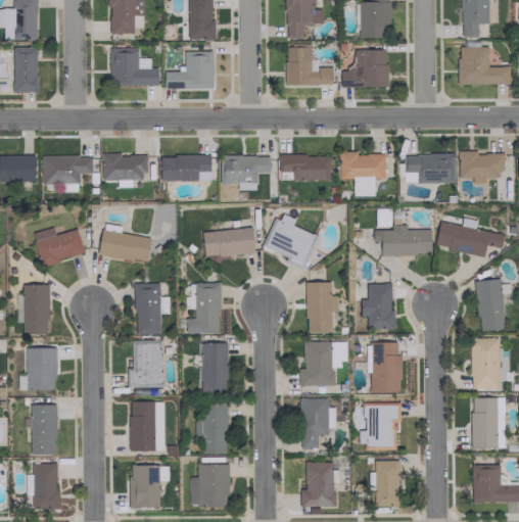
[(0,28),(5,29),(4,40),(38,40),(38,0),(13,0),(14,8),(0,8),(0,28)]
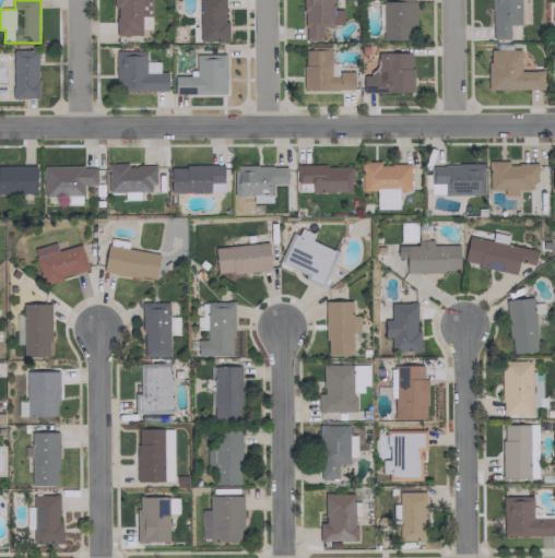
[(154,0),(117,0),(117,36),(144,36),(144,30),(154,30),(154,0)]
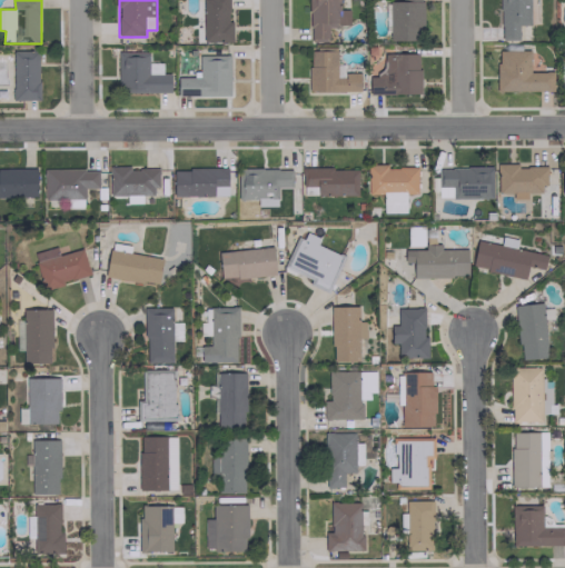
[(230,0),(206,0),(207,43),(235,42),(235,22),(231,22),(230,0)]
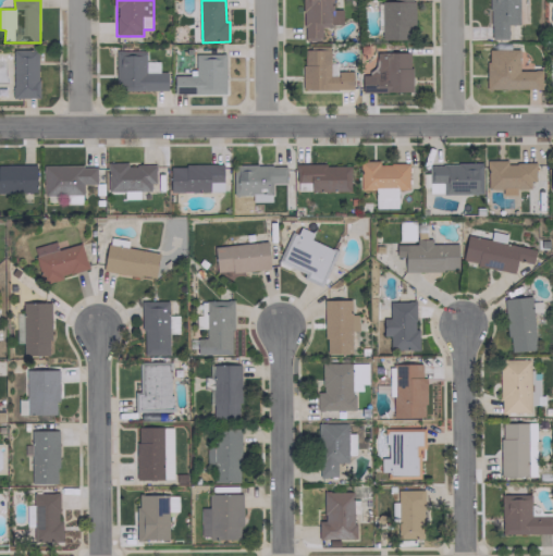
[(335,0),(305,0),(306,41),(324,41),(323,26),(344,26),(344,10),(335,10),(335,0)]
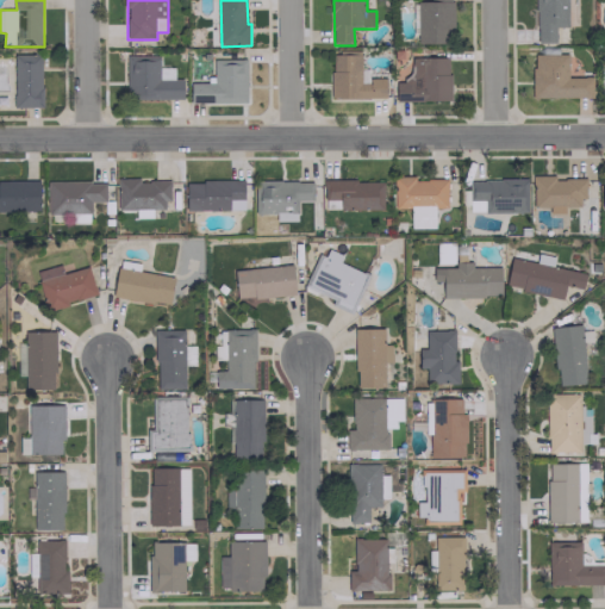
[(455,0),(434,0),(434,1),(419,2),(420,44),(456,44),(455,0)]
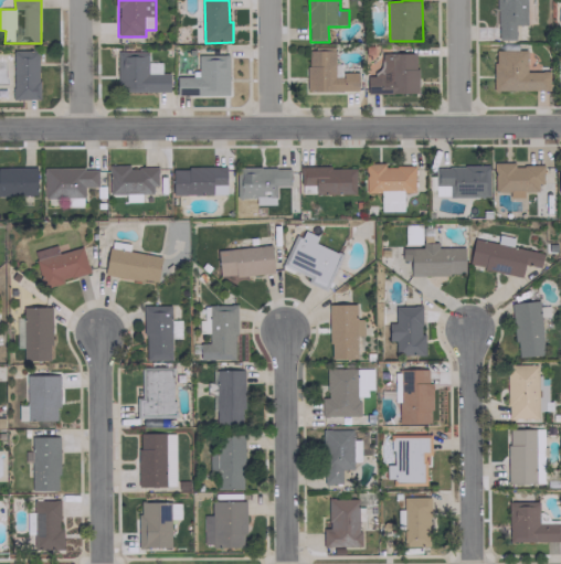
[(528,0),(498,0),(500,40),(518,40),(517,27),(529,25),(528,0)]
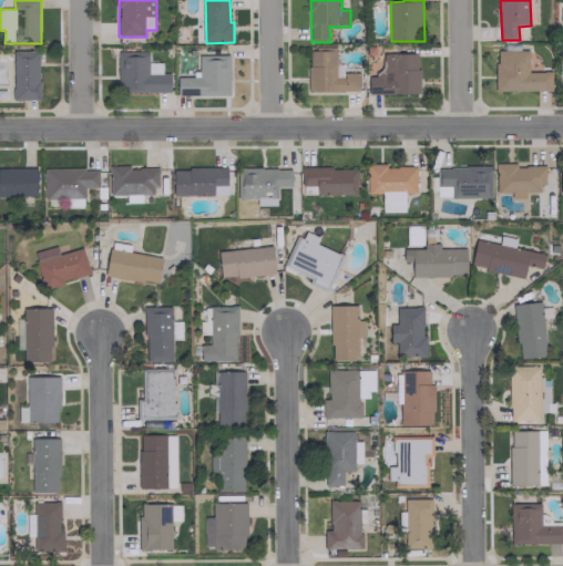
[(361,91),(361,73),(345,73),(345,65),(338,65),(338,49),(310,49),(311,92),(361,91)]
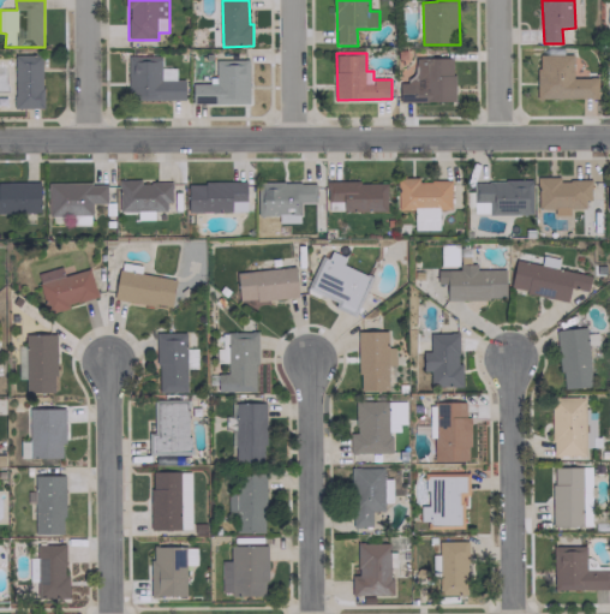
[(575,55),(540,54),(539,99),(599,100),(600,78),(574,78),(575,55)]
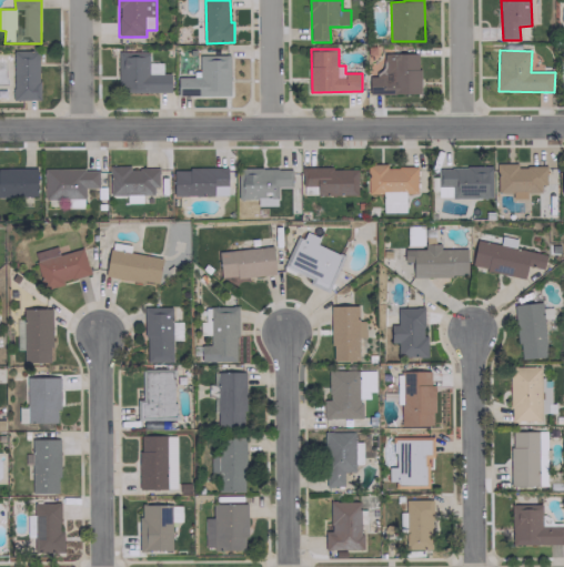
[(41,101),(41,51),(16,51),(16,100),(41,101)]
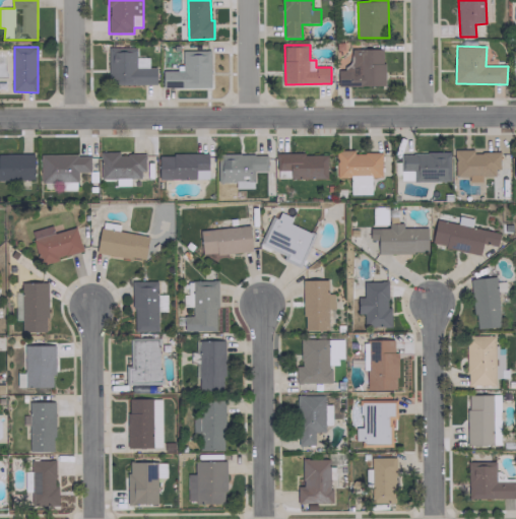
[(157,68),(138,68),(138,48),(111,49),(111,85),(158,84),(157,68)]
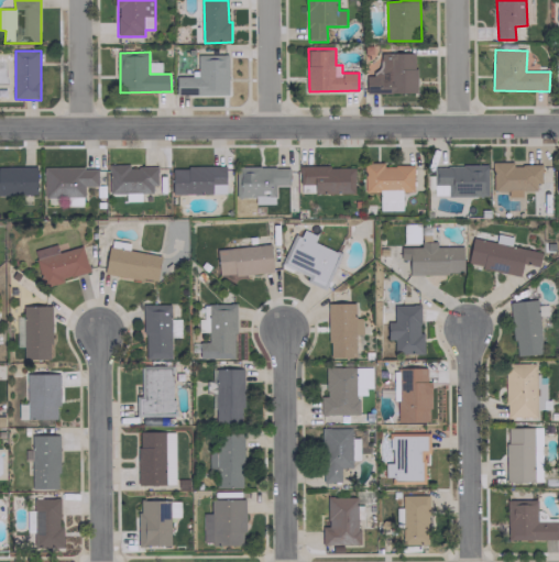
[(417,53),(383,54),(383,75),(368,75),(368,95),(418,94),(417,53)]
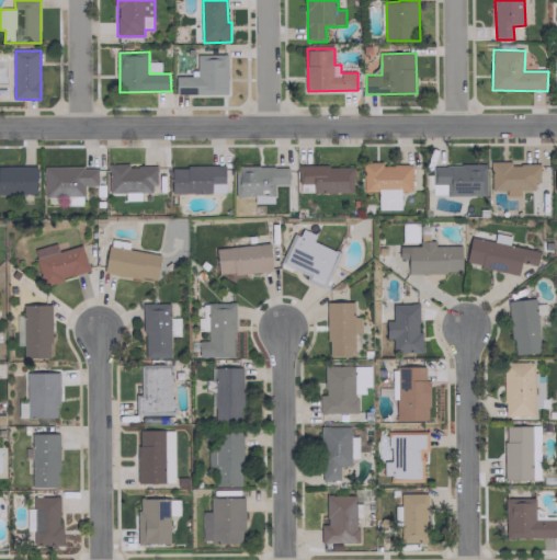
[(177,77),(178,95),(229,94),(229,55),(200,56),(200,77),(177,77)]
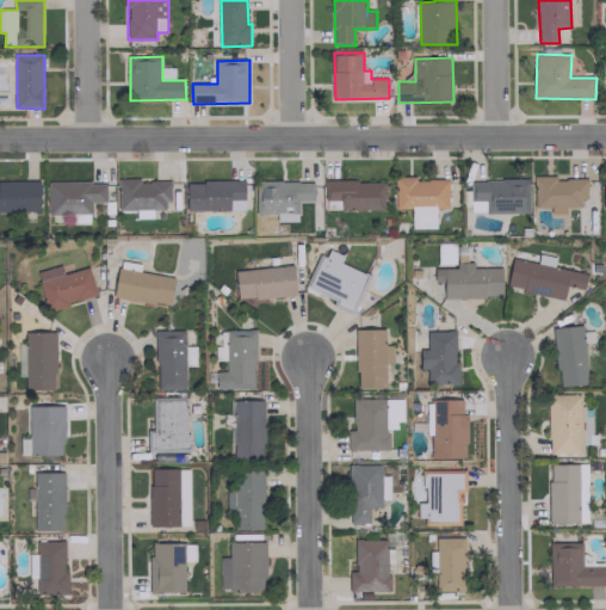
[(537,209),(552,208),(552,215),(568,214),(568,208),(588,208),(587,179),(558,180),(558,176),(536,177),(537,209)]
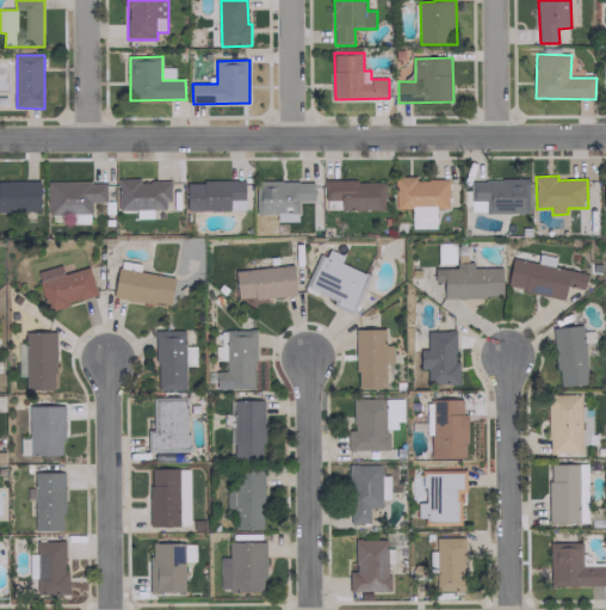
[(438,229),(438,209),(451,209),(451,180),(418,180),(418,178),(397,178),(397,209),(414,209),(414,229),(438,229)]
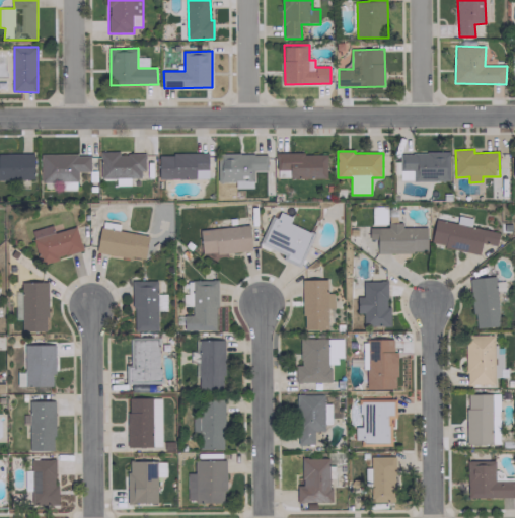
[(146,178),(145,154),(121,155),(121,152),(101,152),(102,178),(146,178)]
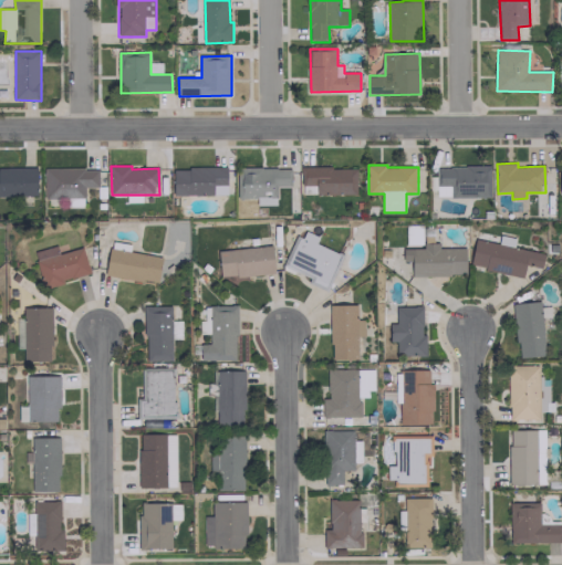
[(303,169),(303,196),(358,194),(357,167),(303,169)]
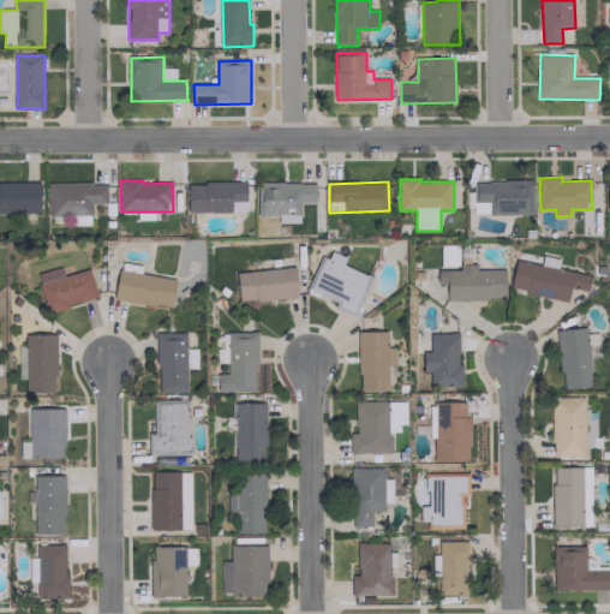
[(534,214),(534,182),(476,182),(476,215),(534,214)]
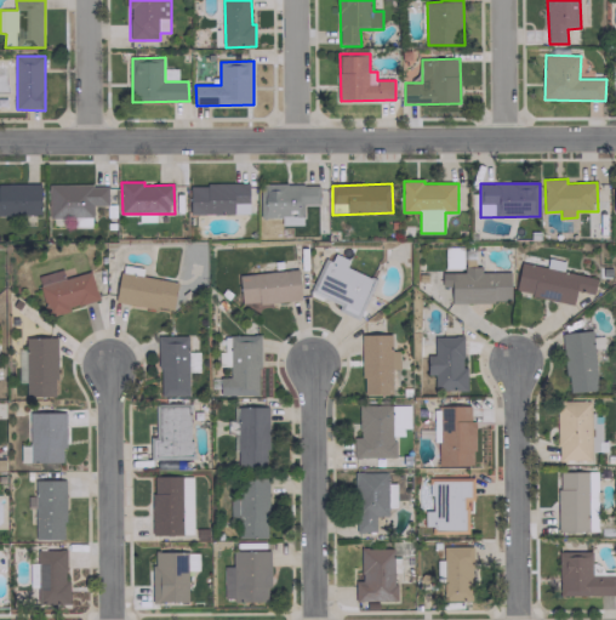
[(43,185),(0,185),(0,216),(43,216),(43,185)]
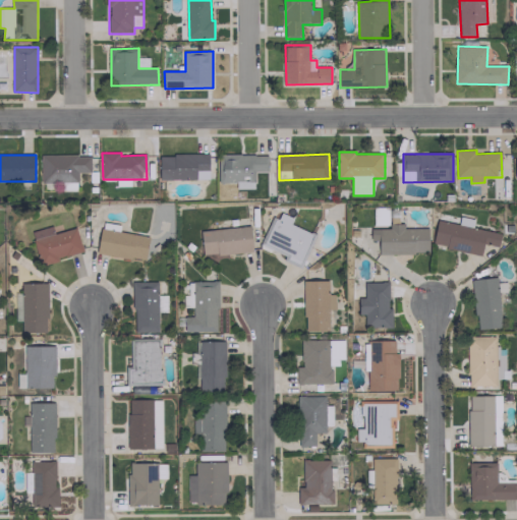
[(162,180),(211,180),(211,155),(161,155),(162,180)]
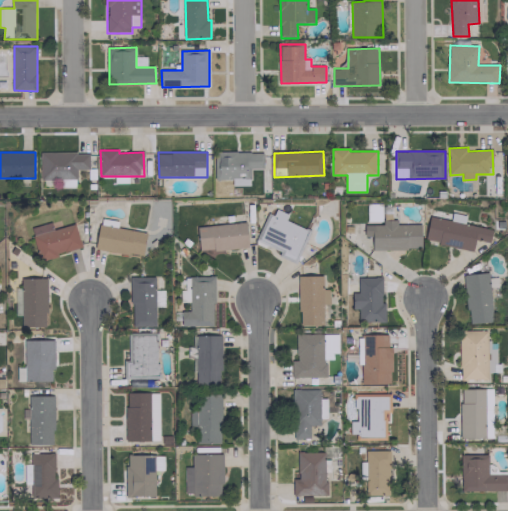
[(265,153),(216,152),(216,180),(234,180),(234,186),(252,186),(252,169),(265,169),(265,153)]
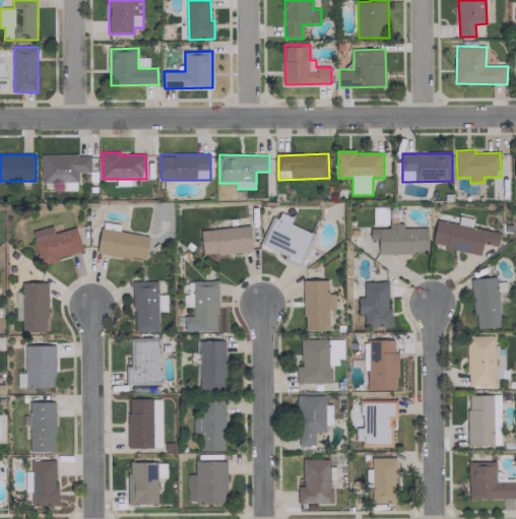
[(43,155),(43,183),(66,183),(66,191),(79,191),(79,173),(92,173),(92,155),(43,155)]
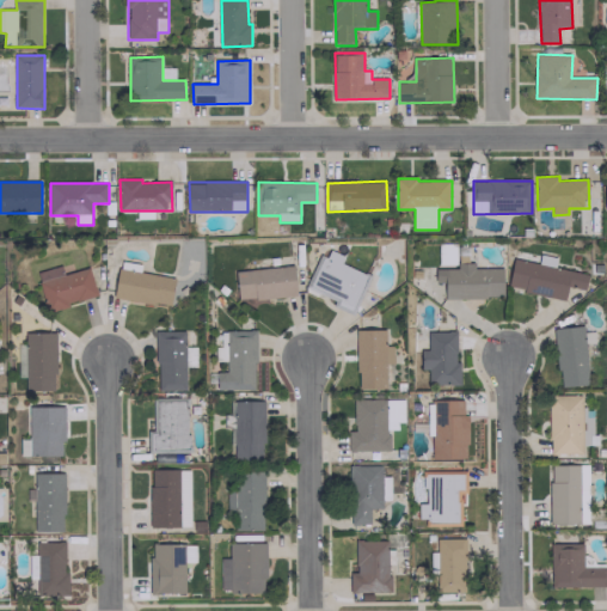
[(357,312),(373,276),(343,263),(347,256),(327,248),(308,291),(357,312)]
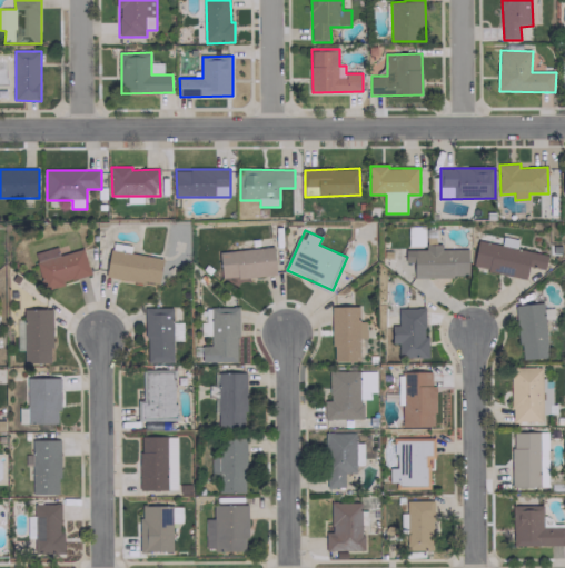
[(549,255),(479,241),(474,269),(527,279),(531,267),(546,270),(549,255)]
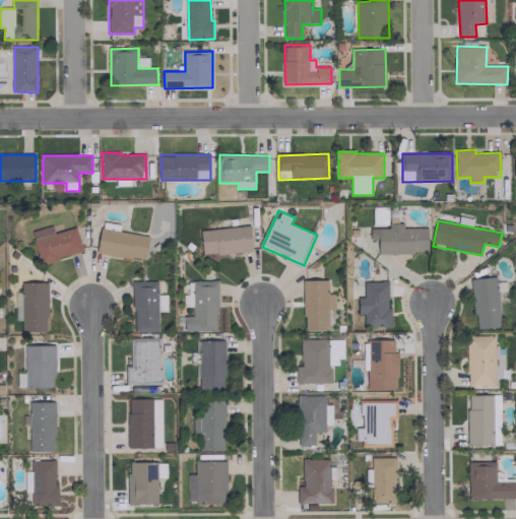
[(100,254),(147,260),(150,236),(121,232),(122,224),(104,222),(100,254)]
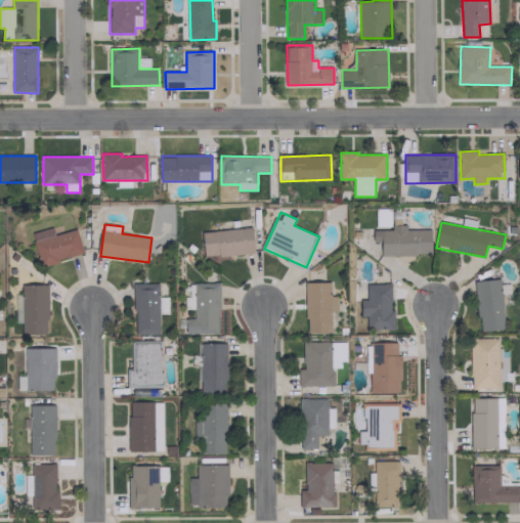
[(383,256),(433,255),(433,229),(407,230),(407,225),(393,226),(393,230),(375,230),(375,243),(383,243),(383,256)]
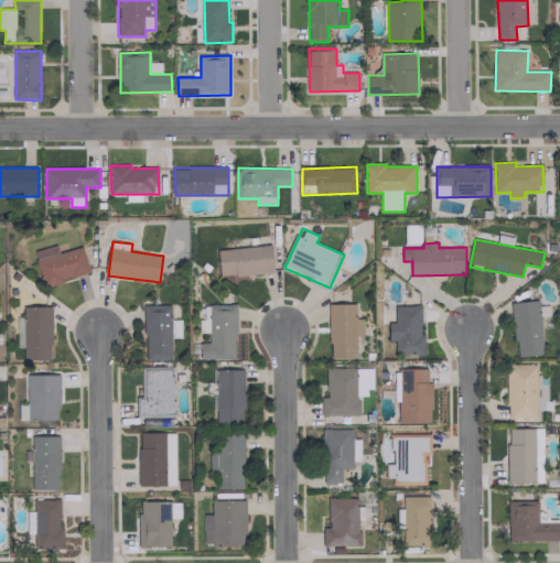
[(276,272),(273,245),(218,250),(222,278),(276,272)]
